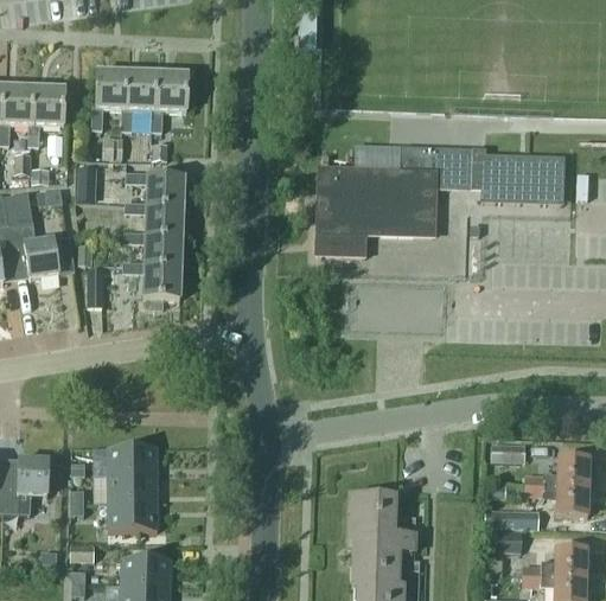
[(101,130),(102,109),(121,109),(126,109),(127,72),(96,71),(95,107),(91,107),(90,129),(101,130)]
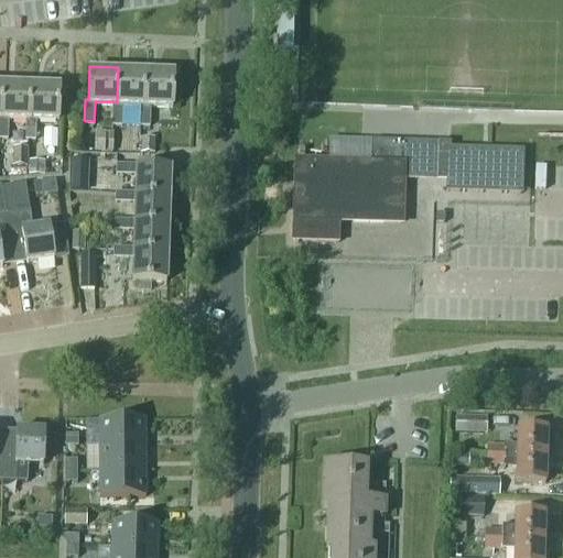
[(122,122),(122,102),(140,102),(144,102),(145,68),(118,67),(117,101),(112,101),(111,121),(122,122)]
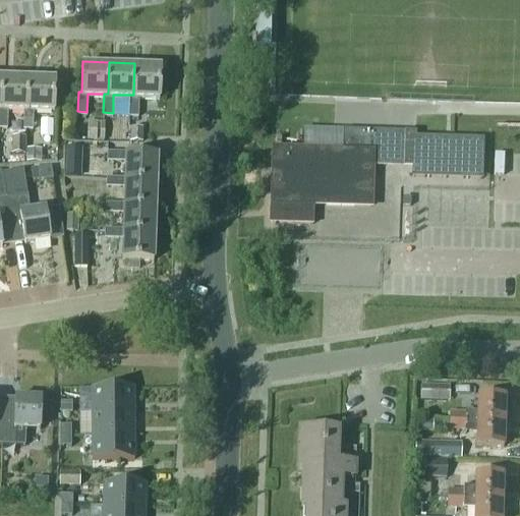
[(129,113),(138,113),(139,95),(160,96),(161,64),(134,63),(133,95),(129,95),(129,113)]
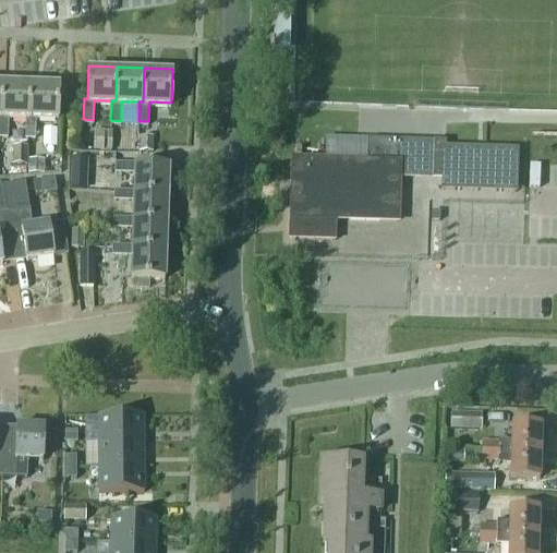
[(0,132),(9,132),(9,115),(26,116),(31,116),(32,82),(4,81),(3,115),(0,113),(0,132)]
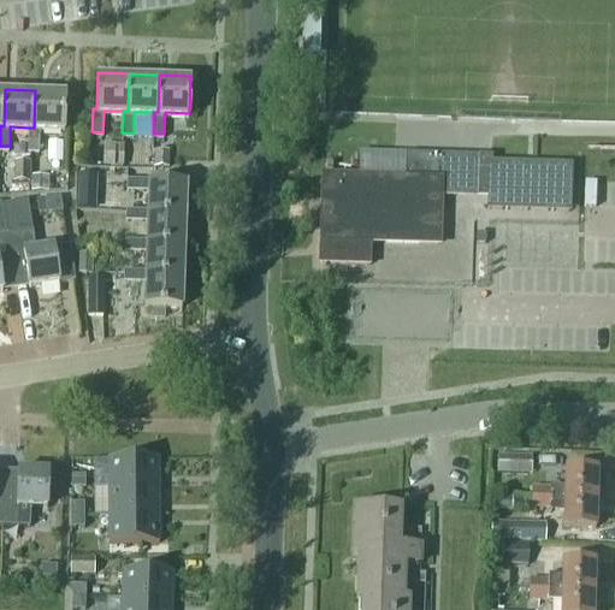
[(28,147),(40,147),(40,128),(65,129),(66,92),(35,90),(34,128),(29,128),(28,147)]
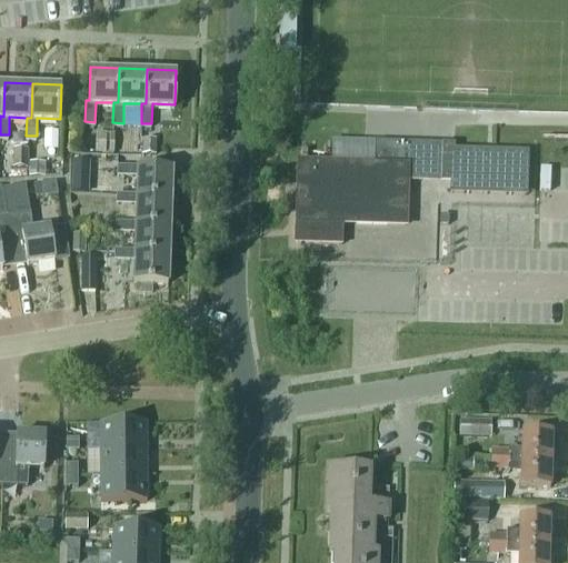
[(108,144),(108,130),(86,129),(86,144),(108,144)]
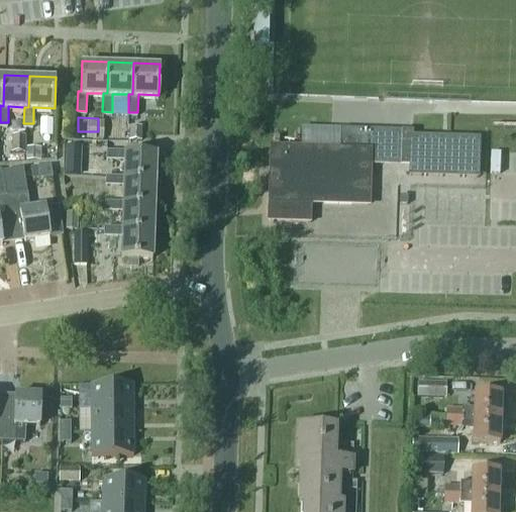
[(131,123),(131,137),(141,137),(142,123),(131,123)]
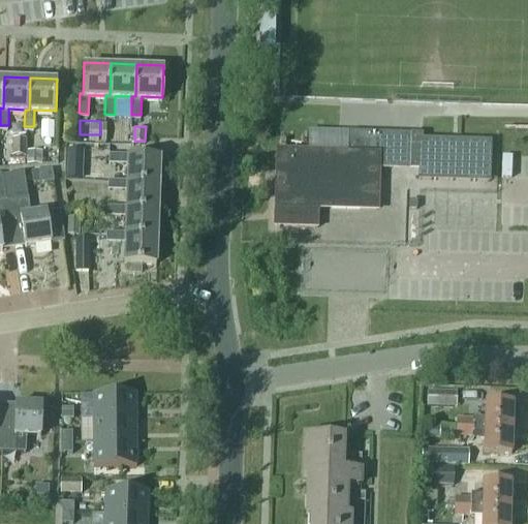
[(110,128),(110,141),(125,142),(126,129),(110,128)]
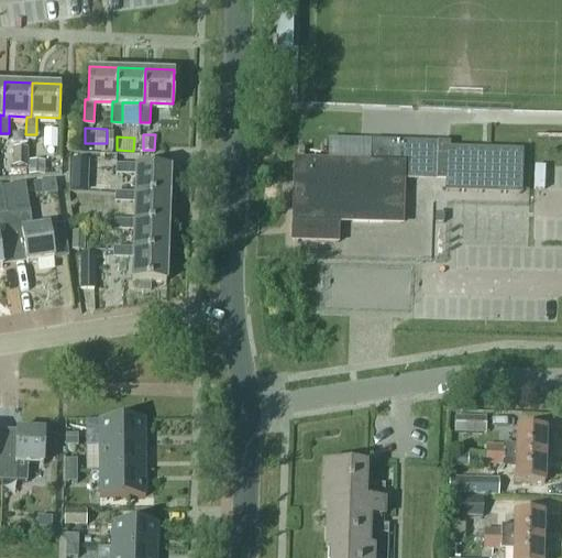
[(372,137),(372,160),(295,157),(291,238),(339,239),(339,217),(403,219),(404,173),(417,174),(418,139),(372,137)]
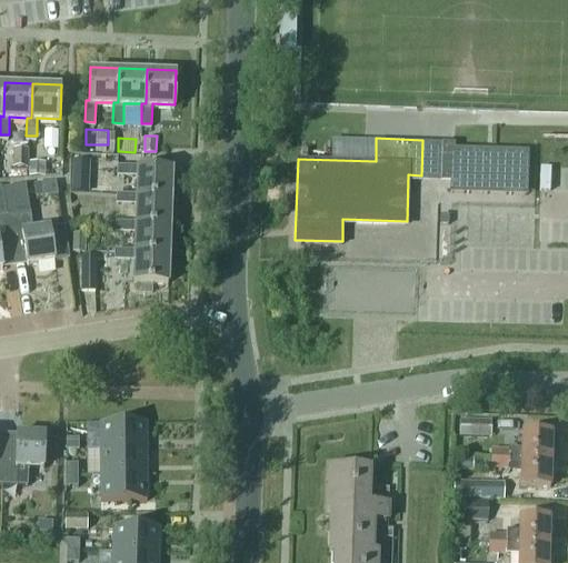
[(455,141),(444,140),(442,176),(451,177),(451,189),(527,191),(528,148),(454,146),(455,141)]
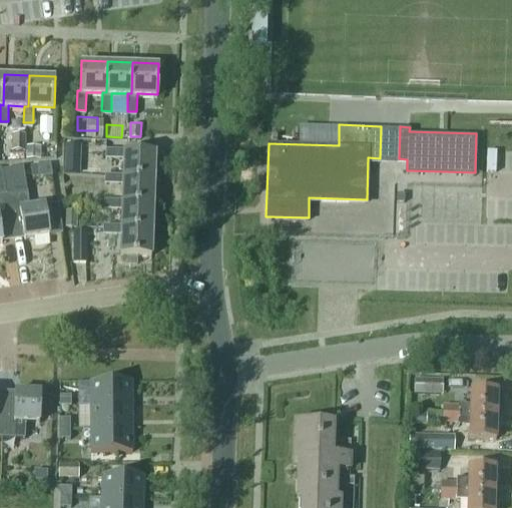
[(25,132),(13,131),(12,147),(24,148),(25,132)]
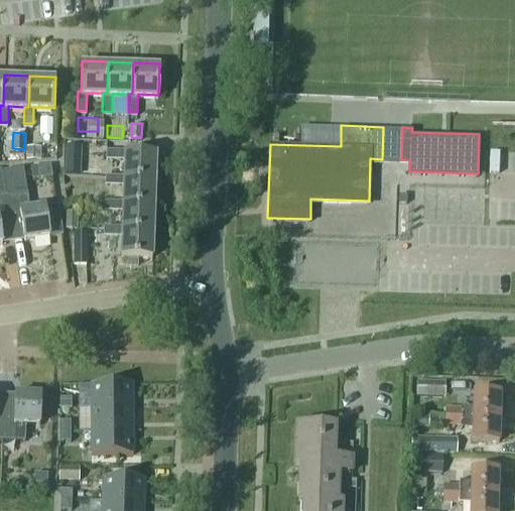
[(80,154),(80,138),(68,138),(68,154),(80,154)]
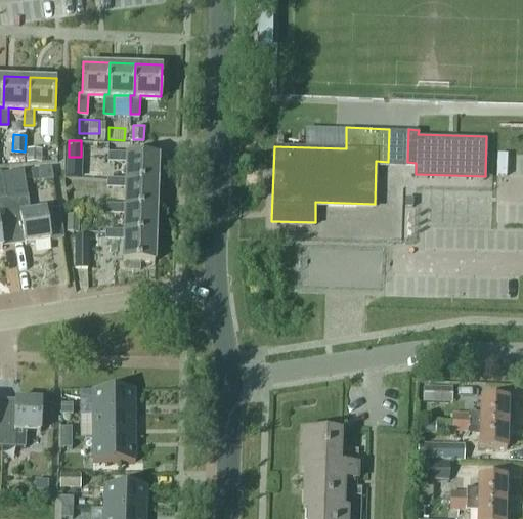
[(109,148),(109,159),(127,159),(126,175),(126,179),(158,180),(159,155),(128,153),(128,149),(109,148)]
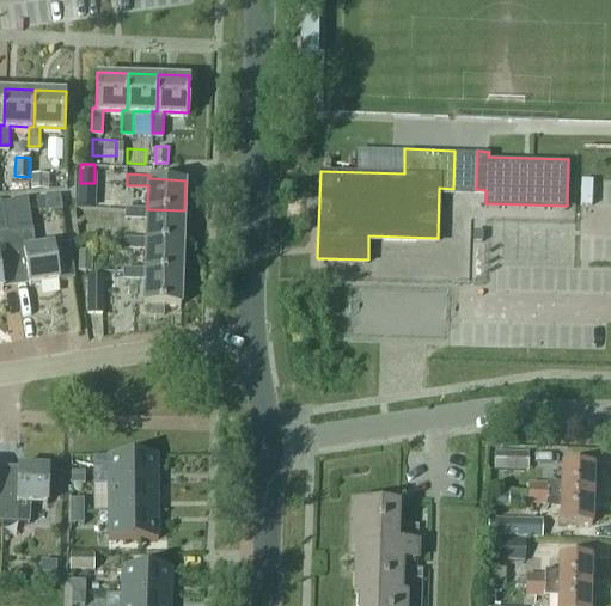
[(32,175),(32,187),(49,187),(49,175),(32,175)]
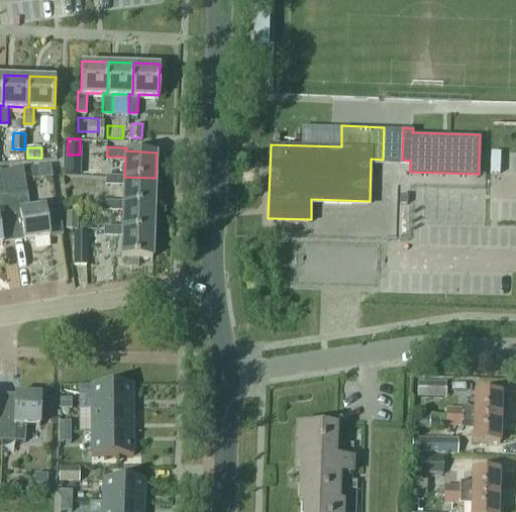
[(67,158),(67,174),(79,174),(79,158),(67,158)]
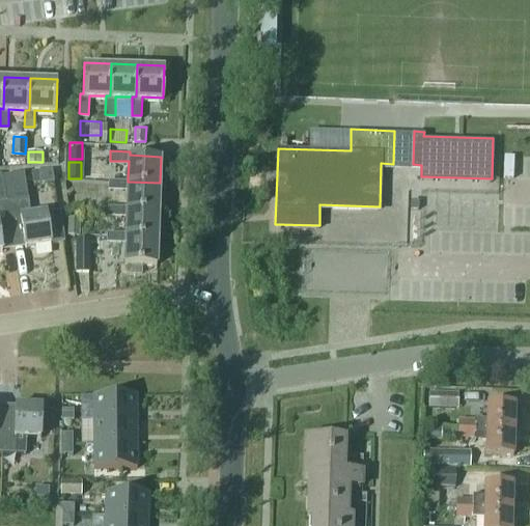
[(4,183),(54,178),(53,166),(3,170),(4,183)]
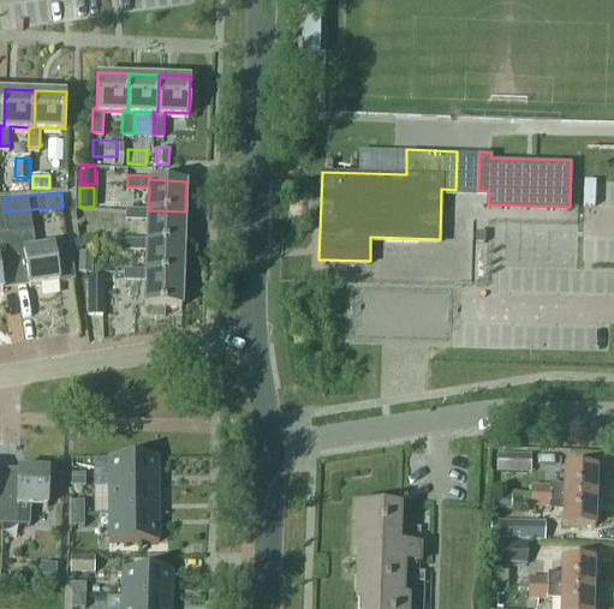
[(148,210),(148,206),(126,206),(126,216),(148,218),(147,237),(147,240),(184,242),(185,212),(148,210)]
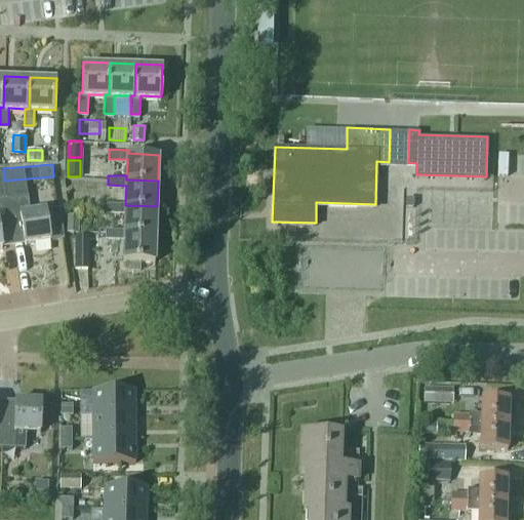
[(29,193),(7,196),(13,239),(25,237),(26,241),(51,238),(46,207),(31,209),(29,193)]
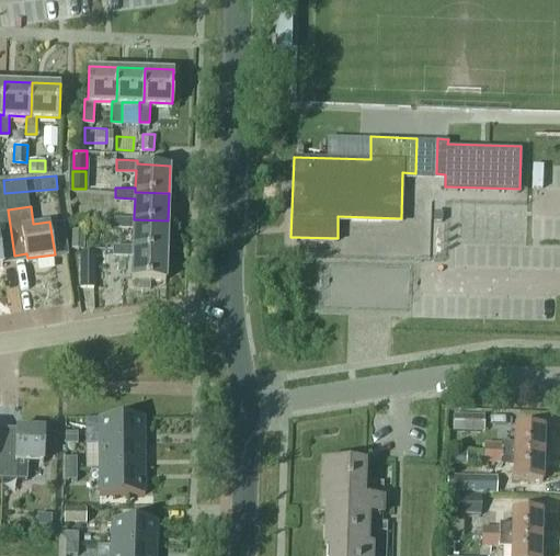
[(0,262),(3,262),(2,258),(14,256),(8,210),(0,211),(0,262)]
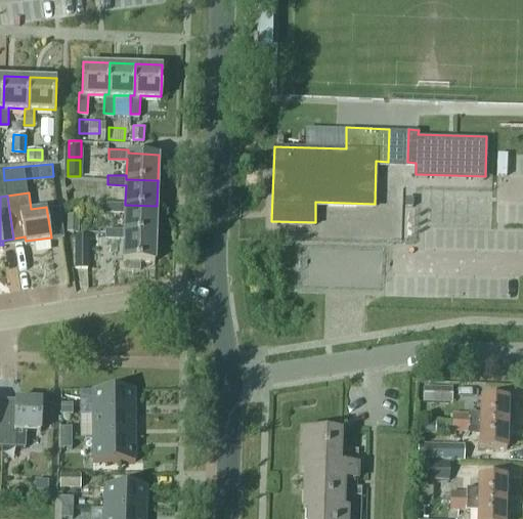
[(124,227),(124,231),(156,232),(157,206),(125,205),(125,202),(106,201),(106,210),(125,211),(124,227)]
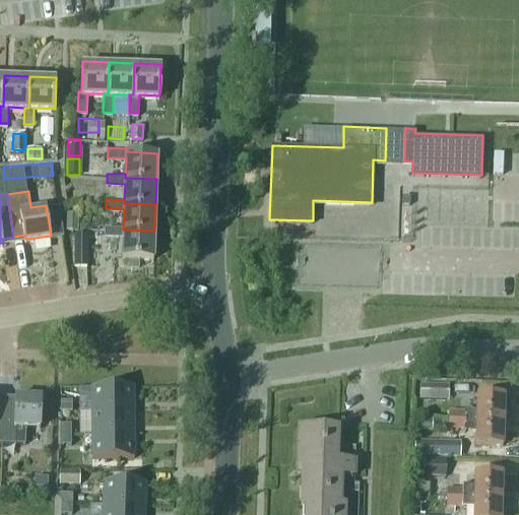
[(77,227),(78,210),(68,210),(67,227),(77,227)]
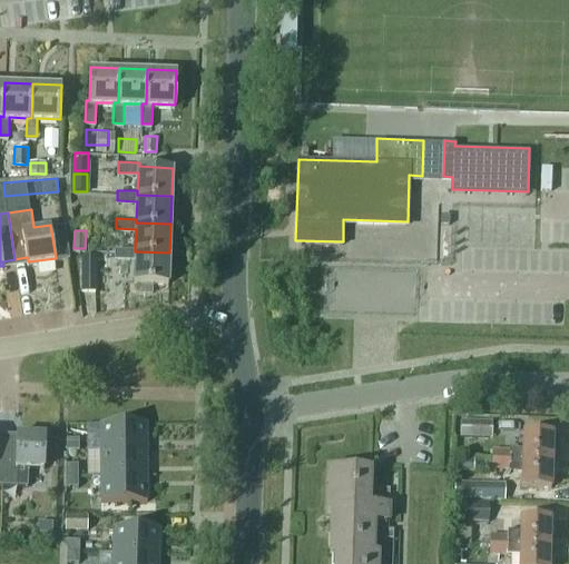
[(168,280),(169,253),(135,251),(135,247),(115,246),(115,256),(135,257),(134,279),(168,280)]
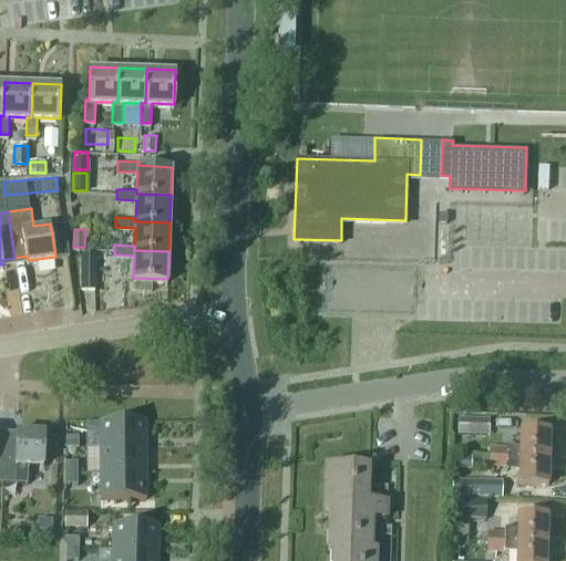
[(95,287),(95,250),(81,250),(81,286),(95,287)]
